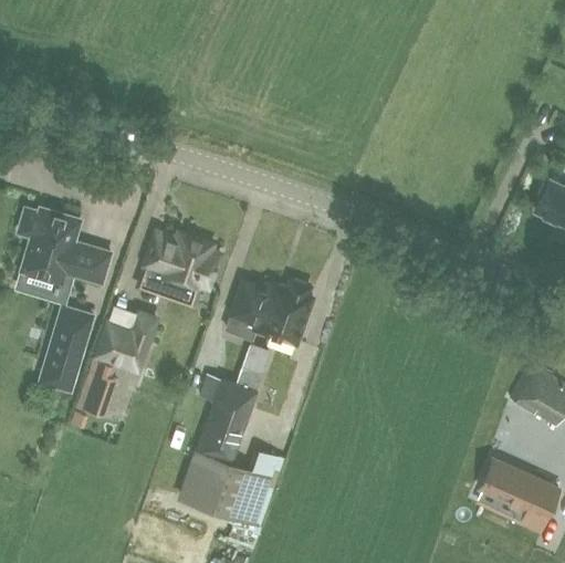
[(564,186),(551,179),(548,185),(545,184),(539,197),(542,198),(535,211),(564,226),(564,186)]
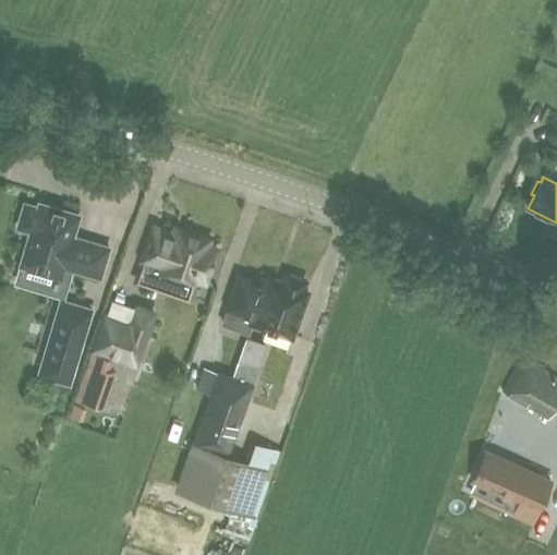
[(24,214),(22,222),(23,227),(24,230),(28,232),(33,233),(22,267),(61,279),(64,267),(72,269),(72,270),(101,279),(110,250),(81,241),(81,242),(73,240),(80,217),(40,206),(39,210),(35,209),(31,209),(27,210),(24,214)]
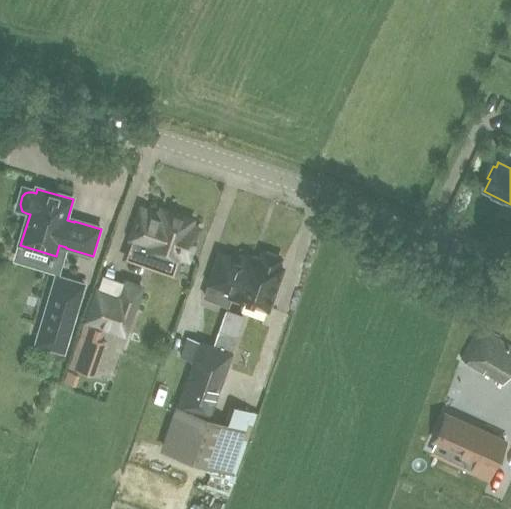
[(168,220),(142,211),(132,239),(156,248),(154,253),(164,256),(162,260),(162,261),(162,263),(163,265),(163,267),(164,268),(166,269),(167,270),(169,270),(171,270),(172,270),(174,269),(175,268),(176,267),(177,266),(177,265),(181,256),(190,260),(200,231),(191,228),(193,221),(170,213),(168,220)]
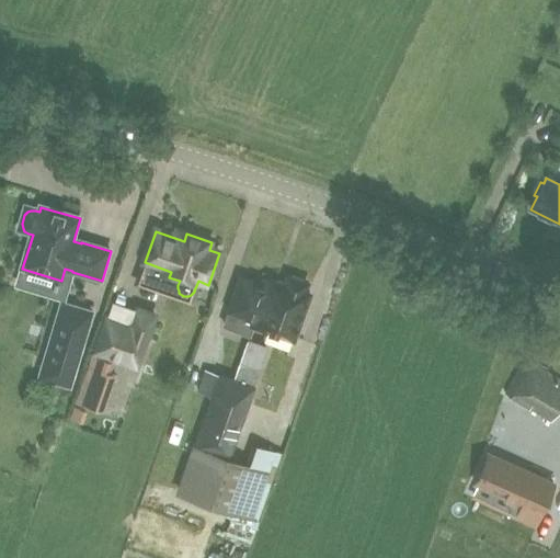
[(305,282),(294,277),(287,280),(288,286),(271,281),(267,288),(241,280),(230,311),(225,326),(253,336),(256,328),(273,333),(275,327),(296,334),(310,294),(307,293),(309,286),(305,282)]
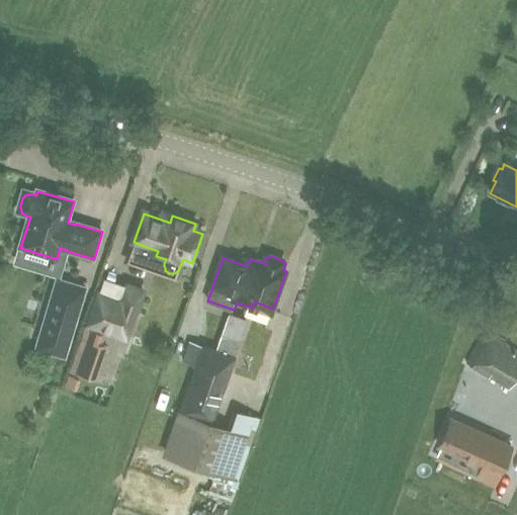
[(65,356),(85,290),(59,283),(48,320),(52,321),(48,336),(51,337),(47,351),(65,356)]
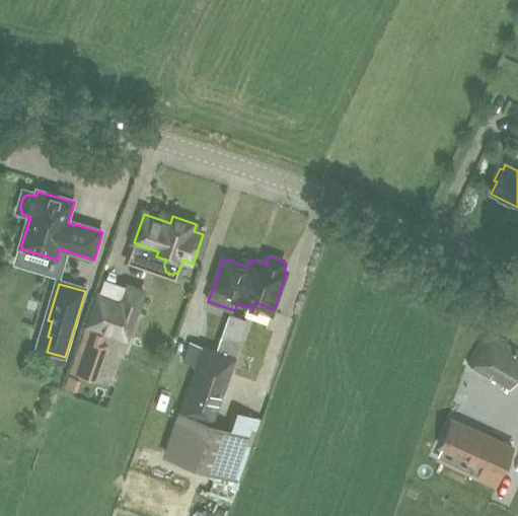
[(100,295),(89,325),(128,339),(144,293),(126,287),(121,302),(100,295)]
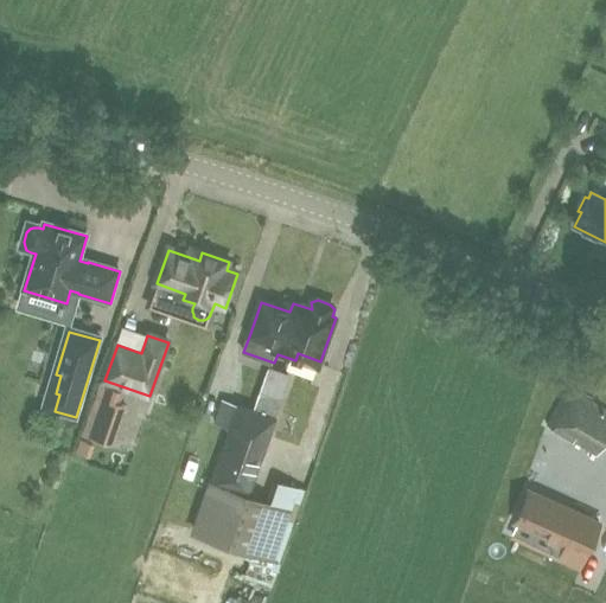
[(289,379),(269,371),(254,414),(275,421),(289,379)]
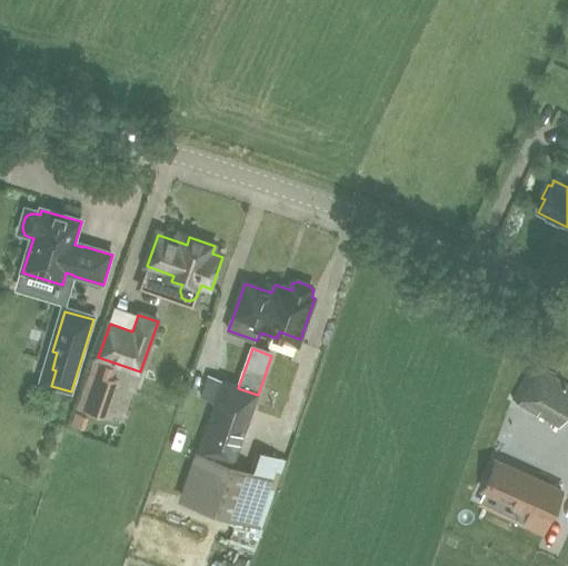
[(560,429),(567,415),(567,387),(532,367),(512,403),(560,429)]
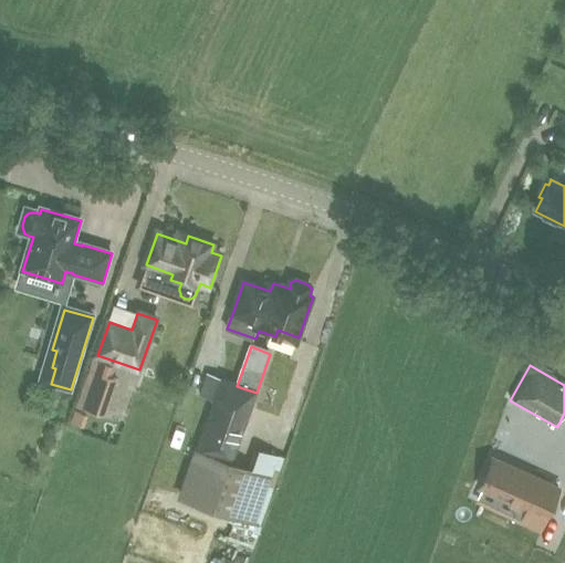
[(77,408),(101,416),(114,377),(91,369),(77,408)]
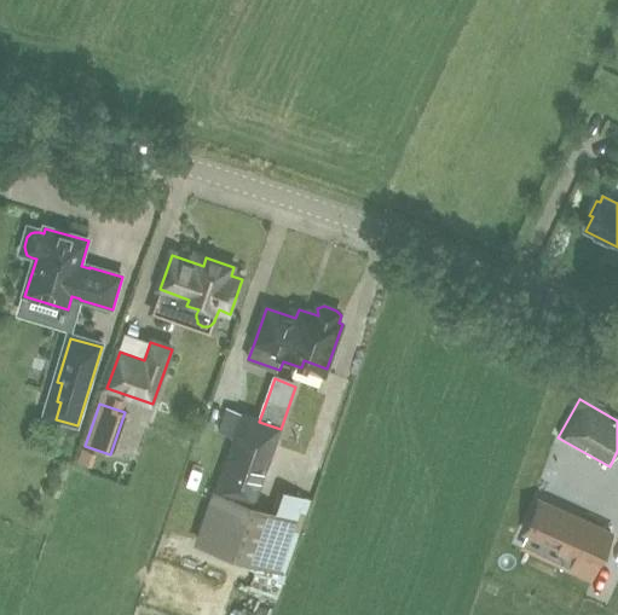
[(264,479),(281,429),(259,422),(243,417),(227,466),(219,493),(213,492),(195,545),(246,563),(247,562),(278,573),(294,521),(265,510),(250,505),(259,477),(264,479)]
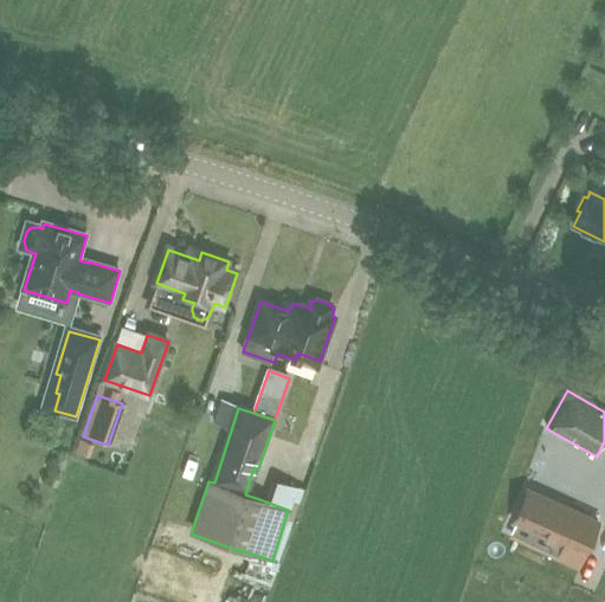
[(82,441),(77,453),(89,457),(94,446),(82,441)]
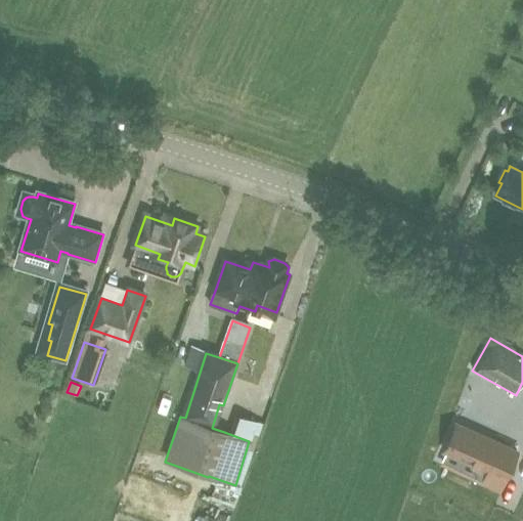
[(456,423),(442,453),(486,474),(484,479),(481,485),(500,494),(505,486),(520,451),(456,423)]
